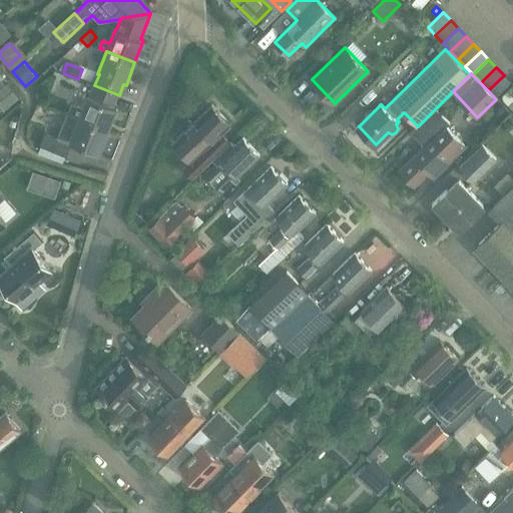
[(496,98),(511,83),(504,75),(488,90),(496,98)]
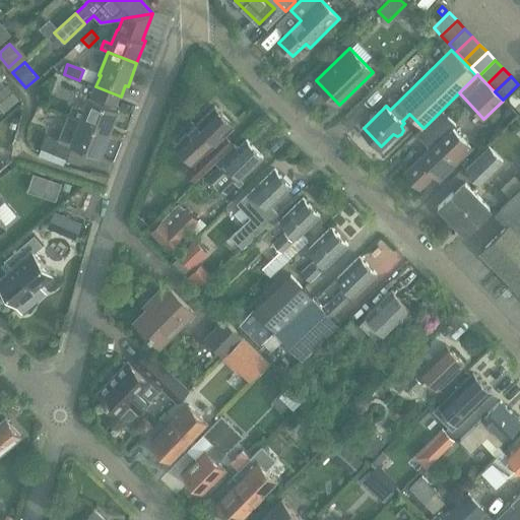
[(19,101),(7,85),(5,87),(0,90),(0,108),(4,113),(19,101)]
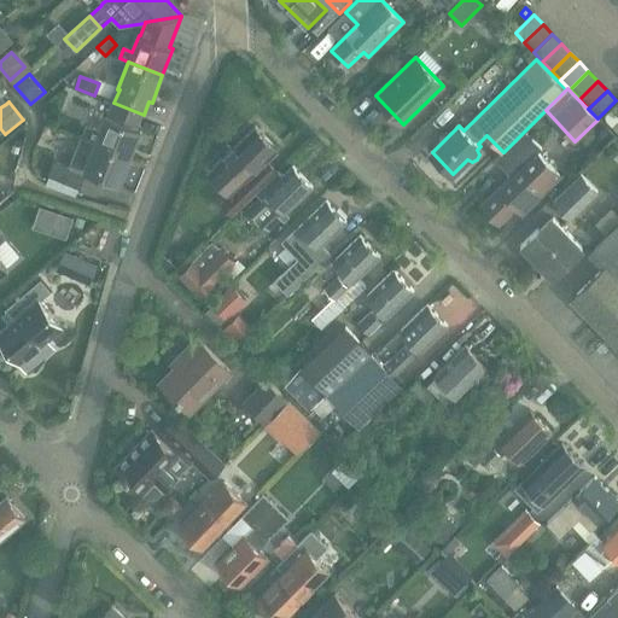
[(87,124),(82,136),(130,156),(141,128),(138,127),(144,115),(114,103),(114,104),(109,116),(108,116),(101,130),(87,124)]
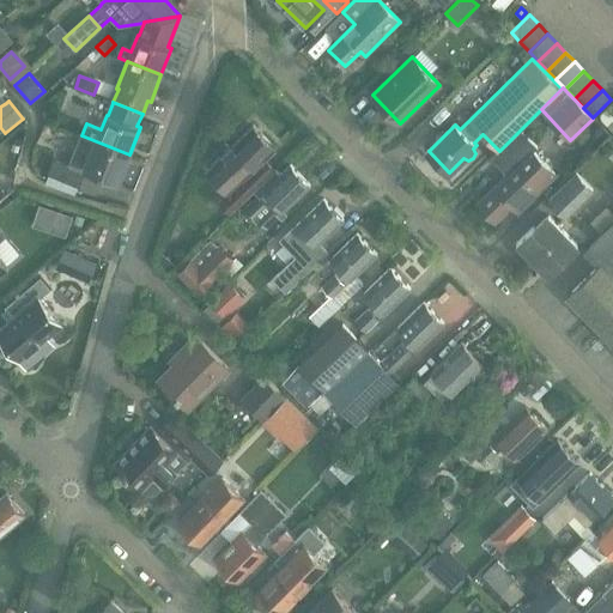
[(255,190),(277,169),(266,158),(277,147),(254,125),(210,168),(231,190),(222,200),(231,211),(254,189),(255,190)]
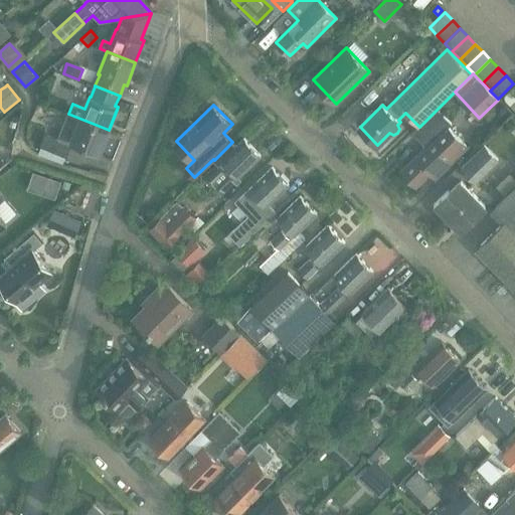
[(451,125),(437,110),(419,127),(418,126),(411,133),(425,147),(401,171),(415,186),(428,173),(435,178),(466,147),(447,128),(451,125)]
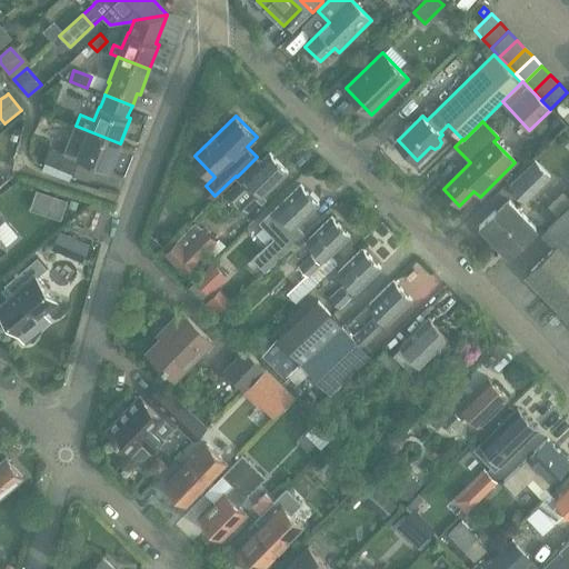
[(76,126),(71,137),(63,153),(78,159),(80,155),(110,167),(120,143),(76,126)]
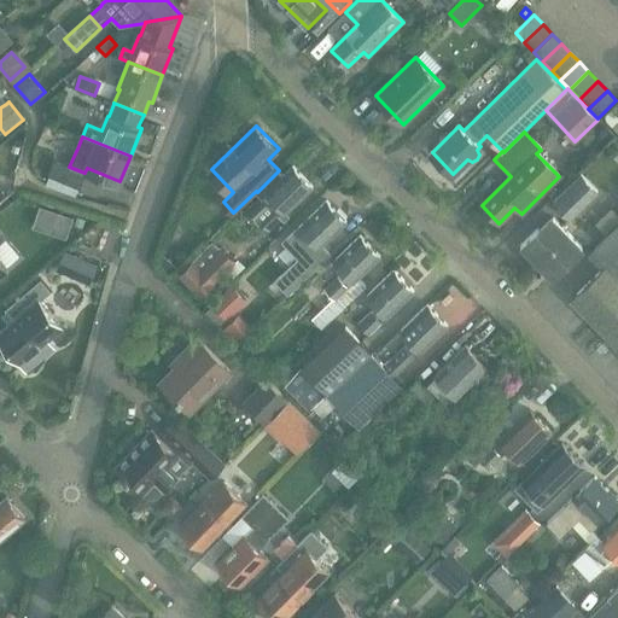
[(57,162),(48,184),(76,194),(85,173),(69,167),(57,162)]
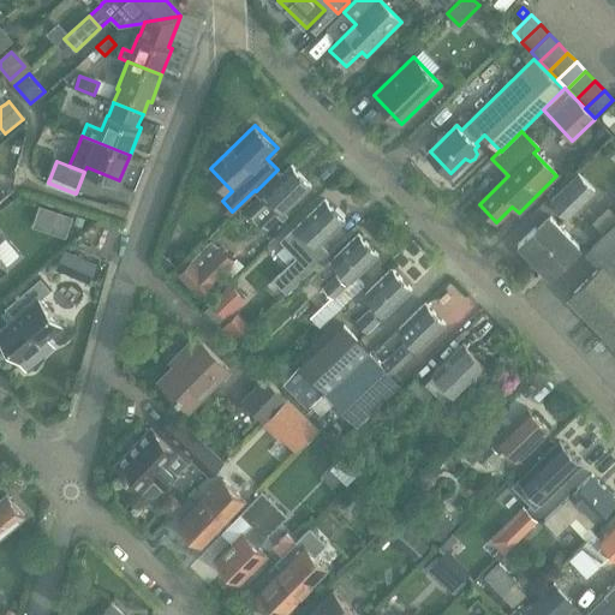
[(282,174),(278,169),(256,191),(260,196),(246,209),(268,230),(312,185),(292,165),(282,174)]
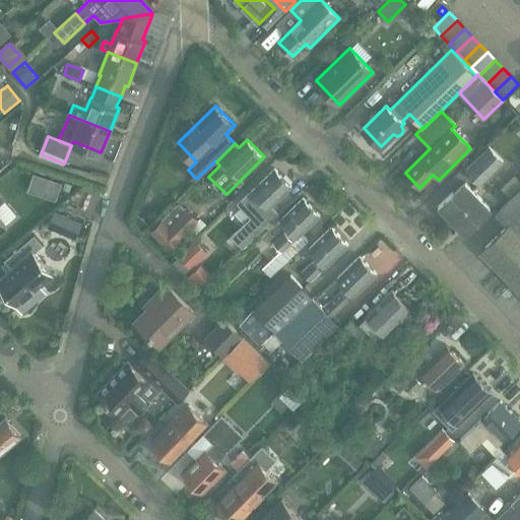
[(466,170),(479,184),(503,161),(489,147),(466,170)]
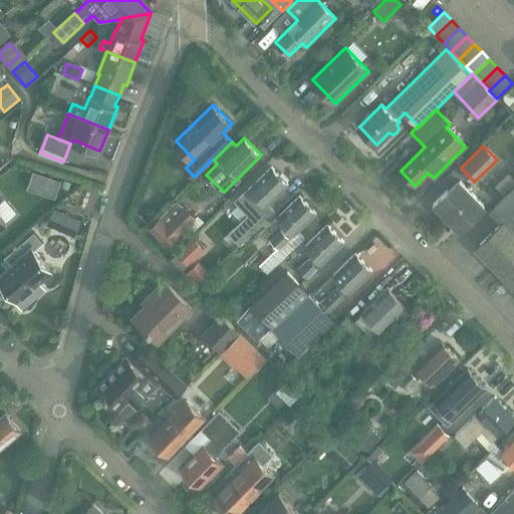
[(0,167),(11,159),(3,150),(0,152),(0,167)]
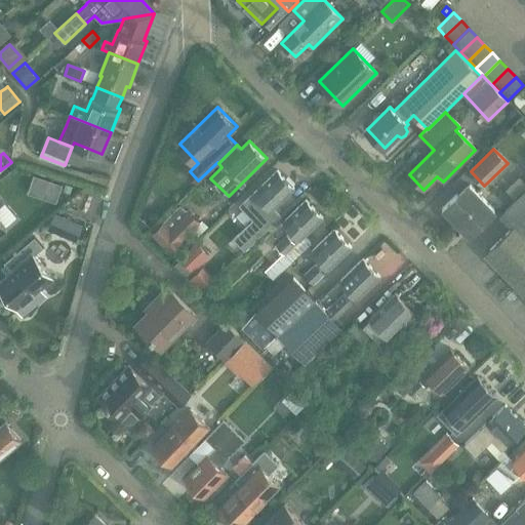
[(281,215),(274,208),(295,188),(278,170),(255,191),(242,204),(243,205),(258,219),(251,227),(249,225),(235,238),(246,249),(281,215)]
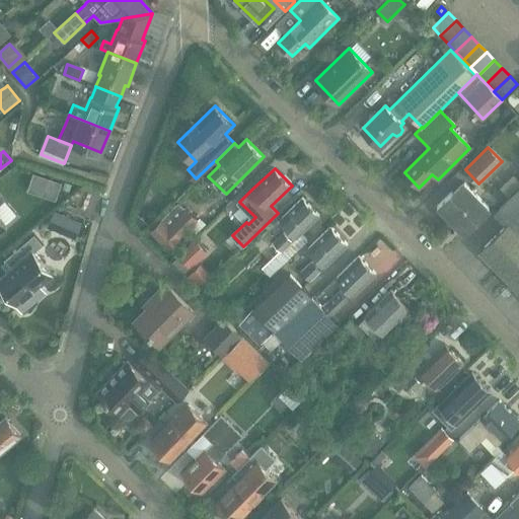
[(51,180),(45,199),(56,202),(62,184),(51,180)]
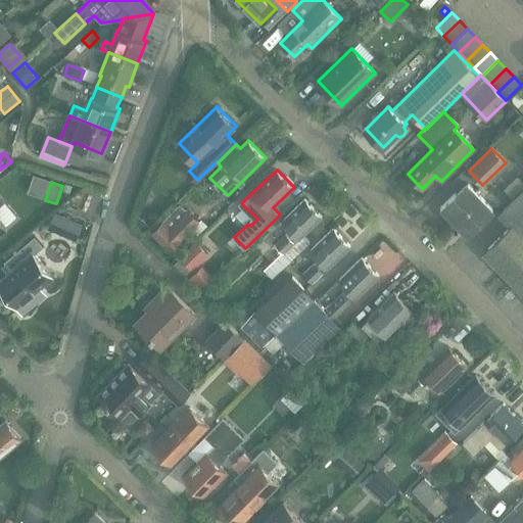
[(483,223),(481,221),(492,209),(468,185),(457,196),(455,194),(441,207),(470,237),(483,223)]
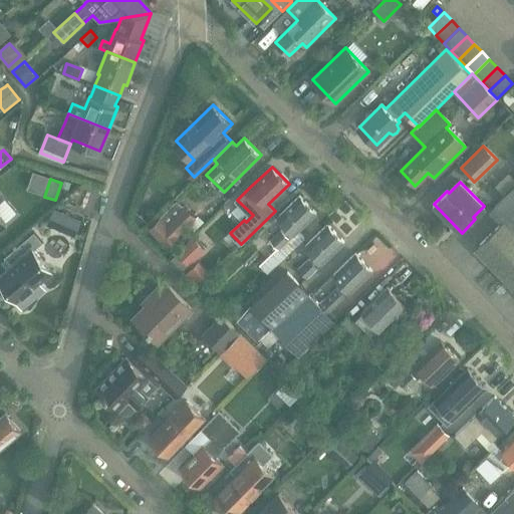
[(506,219),(477,248),(513,286),(513,188),(494,207),(506,219)]
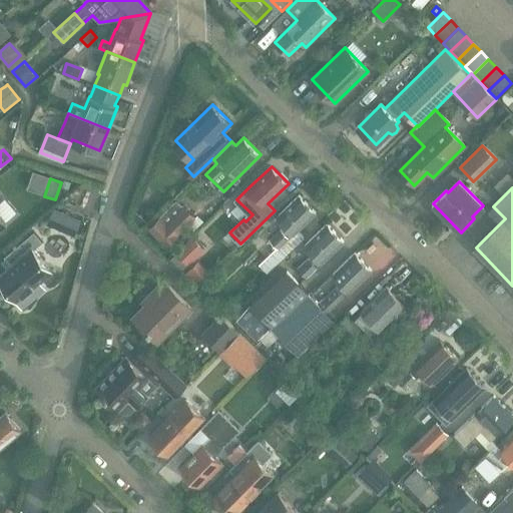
[(291,252),(305,238),(298,230),(317,212),(300,194),(278,216),(286,225),(271,241),(277,247),(259,265),(267,274),(291,252)]
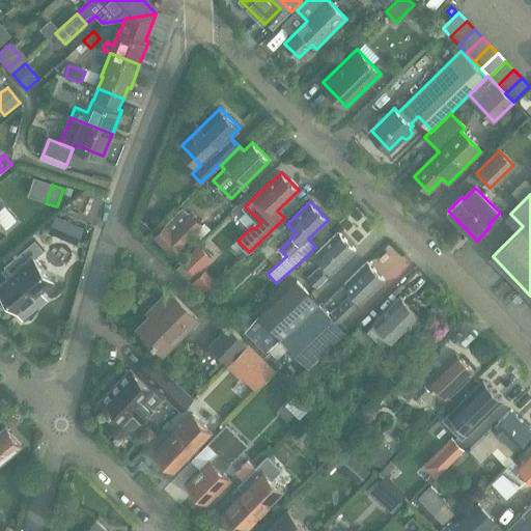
[(0,234),(6,229),(18,220),(5,205),(1,208),(0,206),(0,234)]
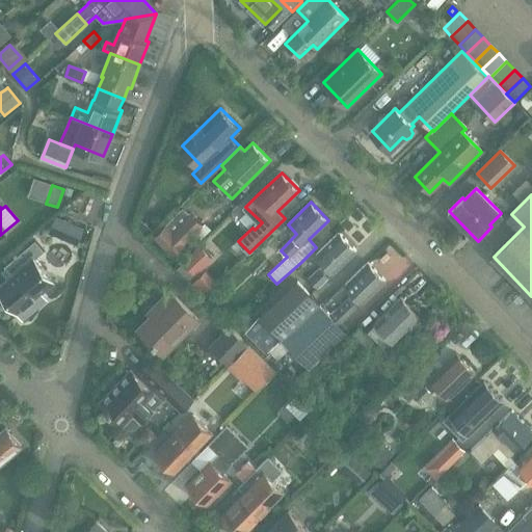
[(174,256),(203,225),(185,208),(156,237),(174,256)]
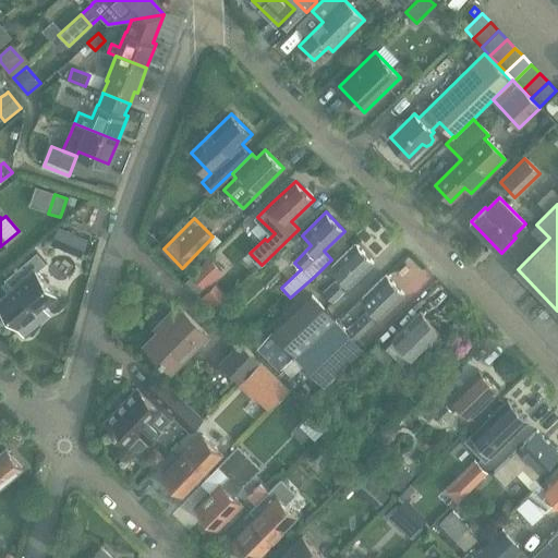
[(81,258),(88,242),(60,230),(52,246),(81,258)]
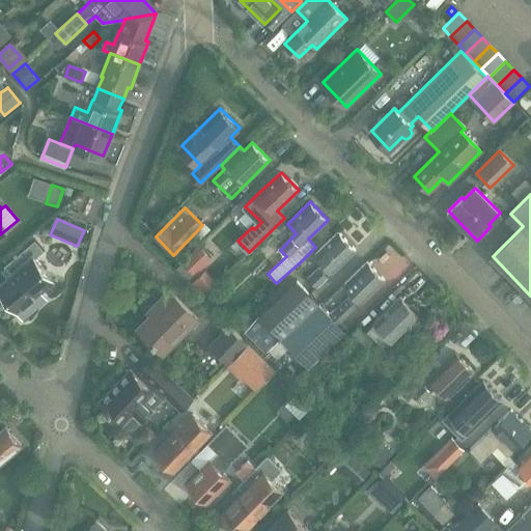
[(309,279),(317,287),(357,250),(339,232),(316,254),(326,263),(309,279)]
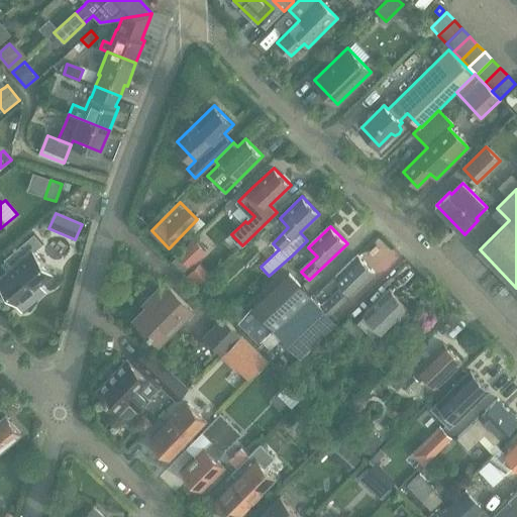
[(42,243),(34,233),(4,259),(12,268),(0,277),(0,285),(22,311),(44,291),(39,285),(53,274),(33,251),(42,243)]
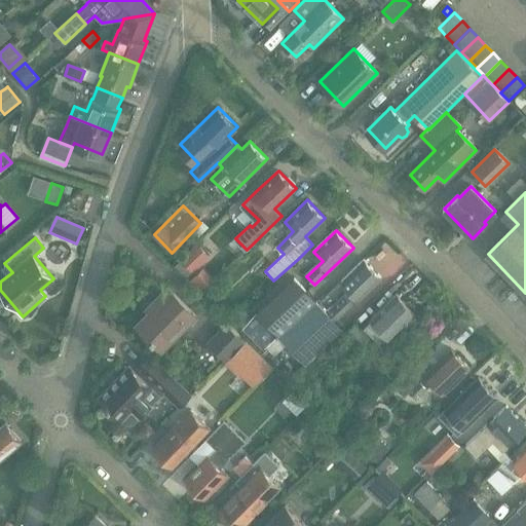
[(196,242),(173,266),(185,279),(210,256),(196,242)]
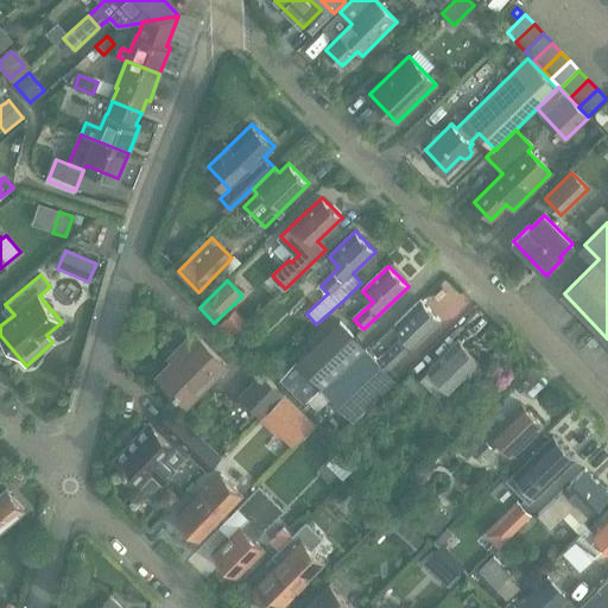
[(387,354),(375,359),(385,368),(398,363),(413,347),(442,321),(422,299),(396,325),(405,335),(392,348),(387,354)]
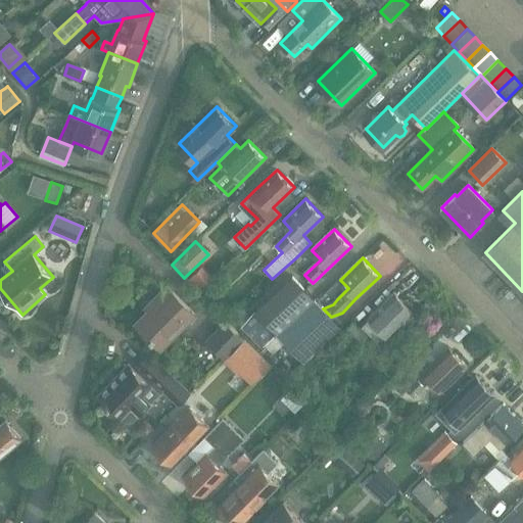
[(278,333),(315,299),(292,276),(240,325),(262,346),(264,345),(276,332),(278,333)]
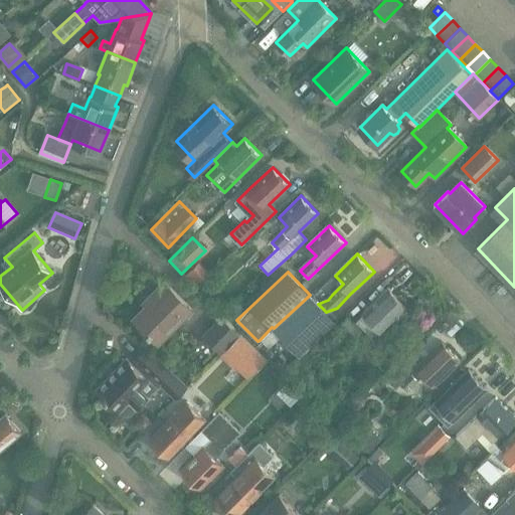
[(150,297),(153,300),(135,318),(159,342),(193,309),(165,282),(150,297)]
